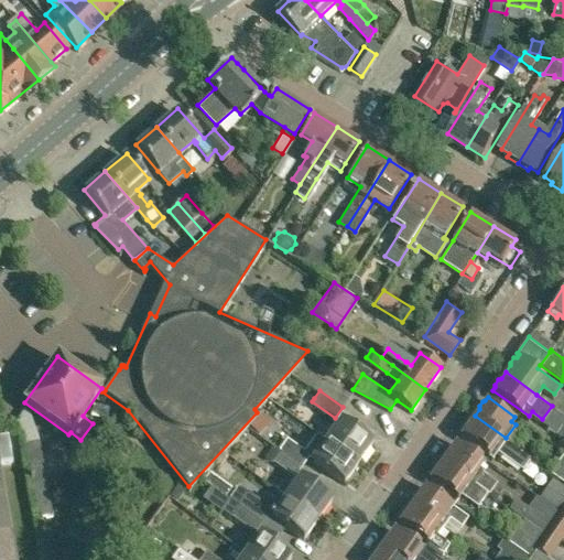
[(531,456),(506,438),(475,416),(470,422),(467,422),(464,428),(464,430),(462,433),(494,455),(499,448),(524,465),(531,456)]
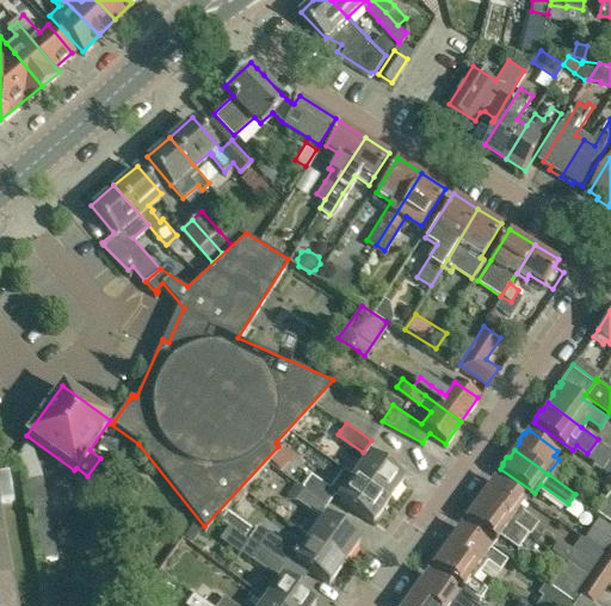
[(353,474),(387,499),(402,477),(369,452),(353,474)]
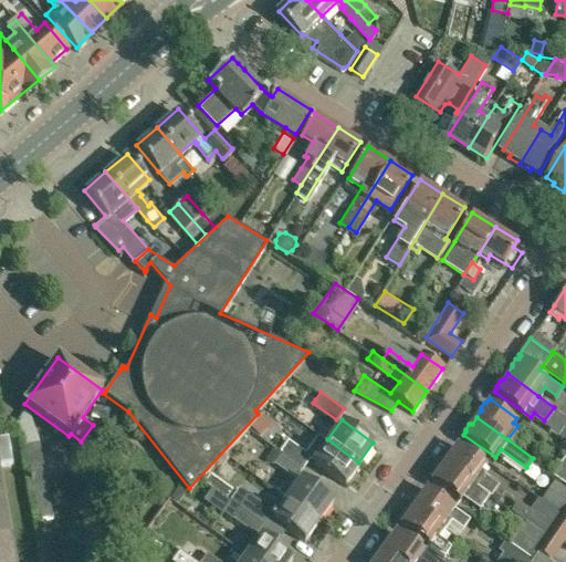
[(287,437),(280,448),(303,465),(310,457),(344,481),(358,462),(327,439),(318,433),(305,450),(287,437)]
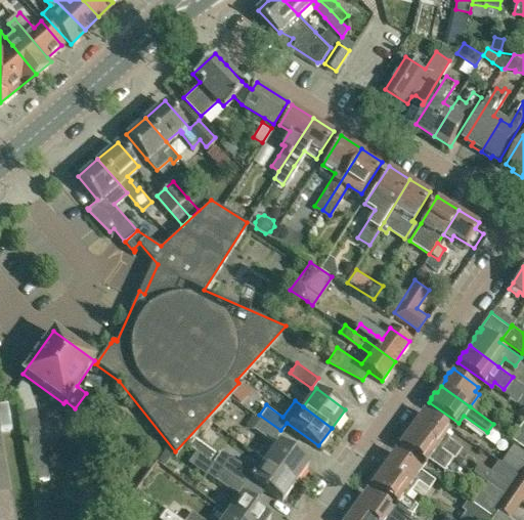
[(48,475),(36,408),(22,410),(33,478),(48,475)]
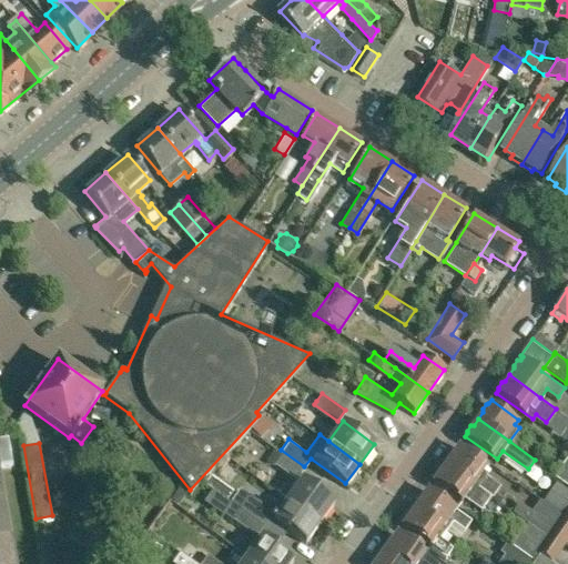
[(452,455),(447,462),(490,493),(498,500),(501,496),(495,491),(500,483),(486,473),(487,471),(484,469),(487,464),(459,444),(457,447),(455,447),(452,453),(452,455)]
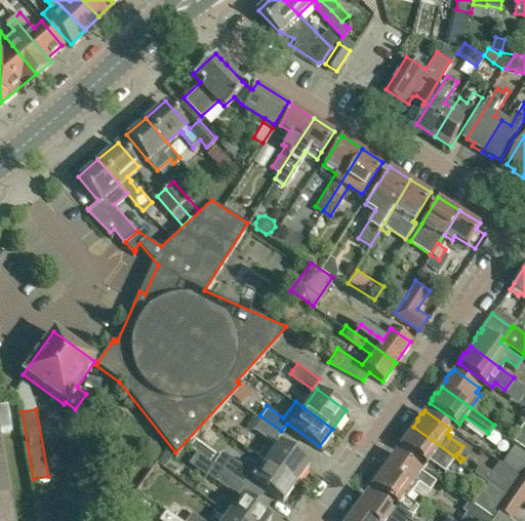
[(259,415),(252,426),(274,441),(281,431),(259,415)]
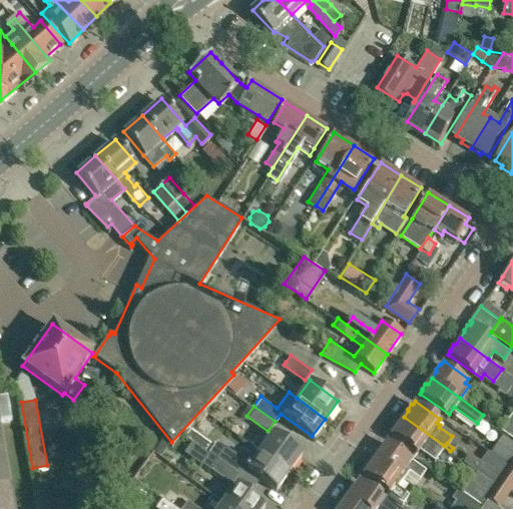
[(399,423),(397,423),(394,428),(394,430),(392,433),(417,451),(420,447),(435,458),(443,445),(404,417),(399,423)]
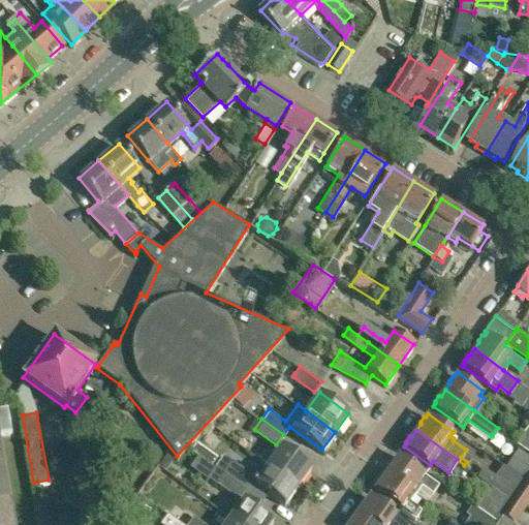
[(0,431),(0,524),(17,524),(11,494),(0,431)]
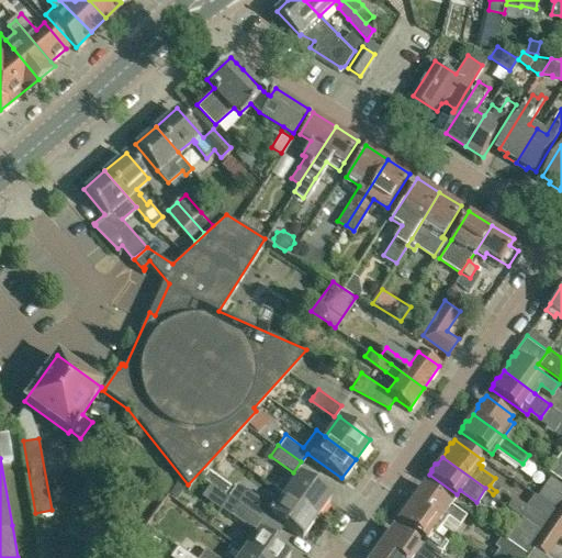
[(274,486),(284,493),(315,515),(329,494),(299,472),(293,480),(287,476),(280,477),(274,486)]
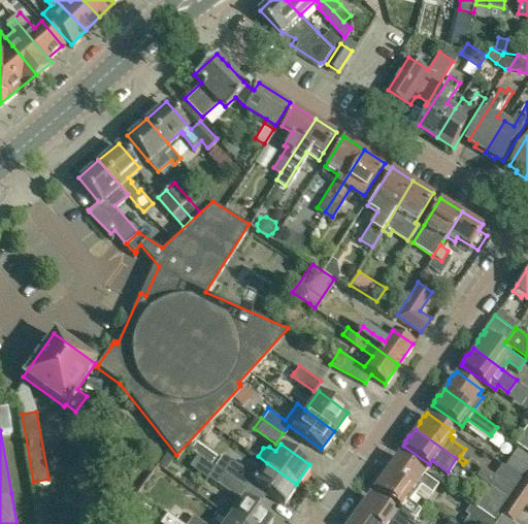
[(524,478),(526,473),(527,471),(527,452),(518,446),(505,462),(523,476),(523,477),(524,478)]
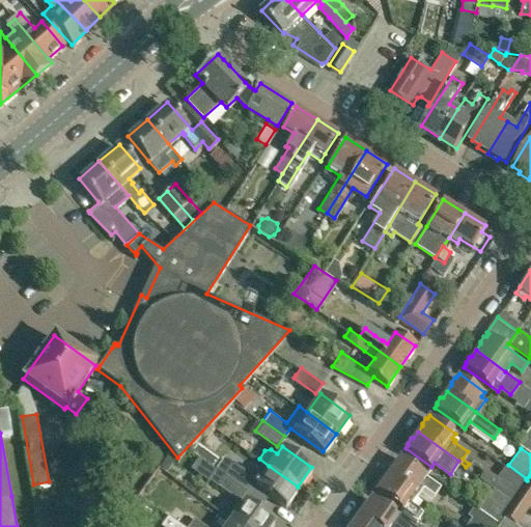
[(216,469),(224,474),(246,491),(253,480),(249,471),(233,460),(232,461),(224,454),(214,468),(216,469)]
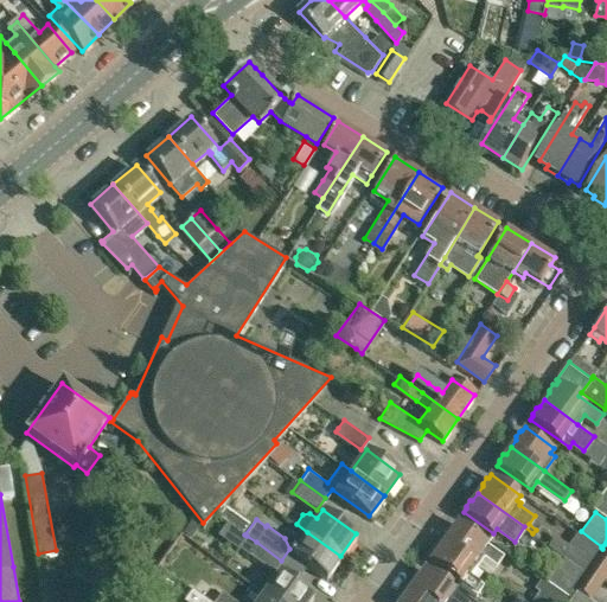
[(449,532),(445,539),(478,564),(490,572),(504,554),(458,520),(455,524),(453,524),(448,530),(449,532)]
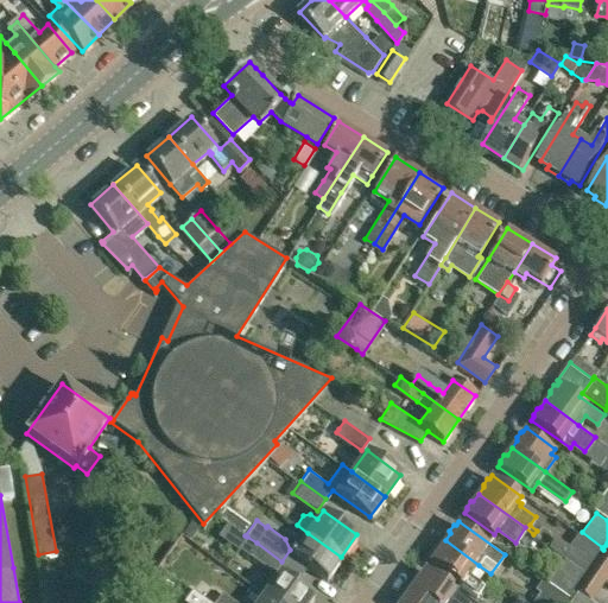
[(549,546),(564,557),(588,573),(591,567),(603,550),(602,548),(601,548),(578,532),(569,544),(556,535),(549,546)]
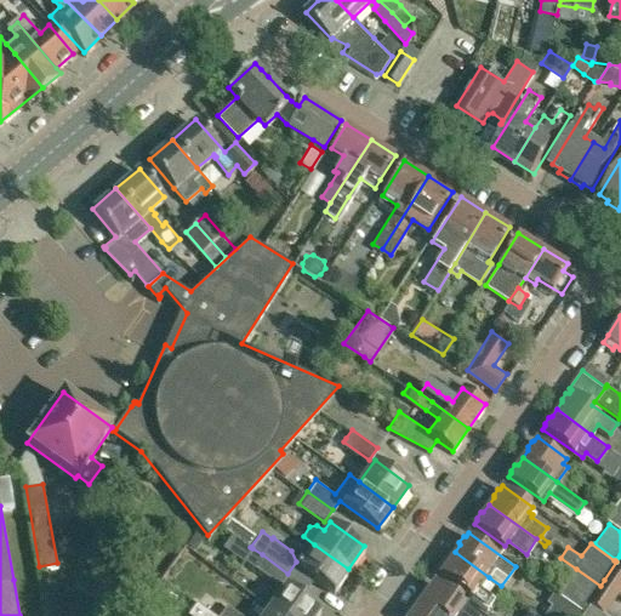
[(348,569),(314,545),(298,565),(332,589),(348,569)]
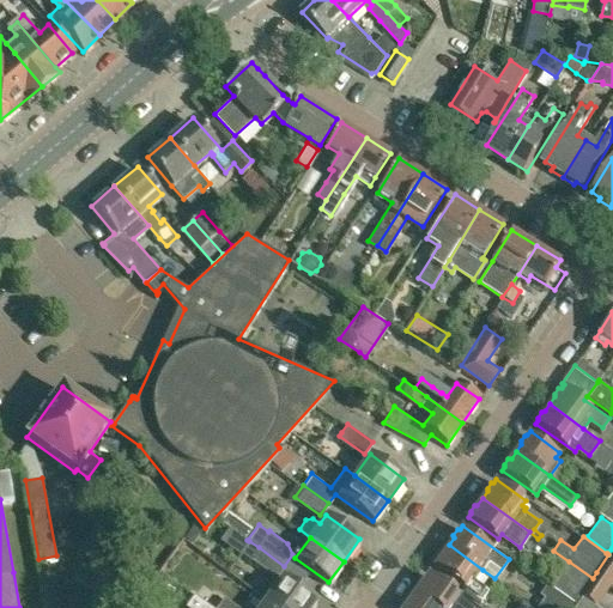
[(284,566),(259,547),(249,541),(241,552),(250,559),(275,577),(284,566)]
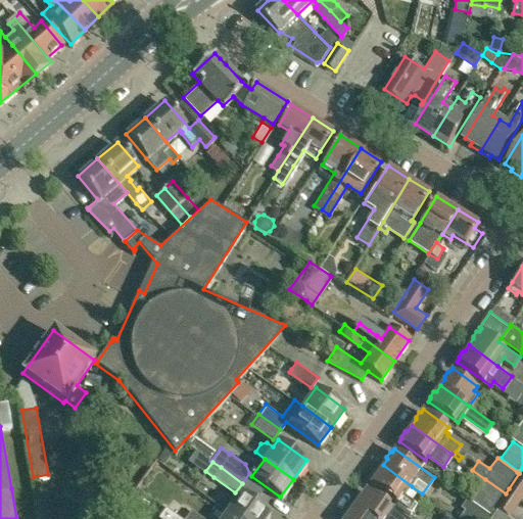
[(406,494),(412,486),(383,465),(378,472),(376,472),(372,477),(373,479),(371,482),(411,511),(417,503),(406,494)]
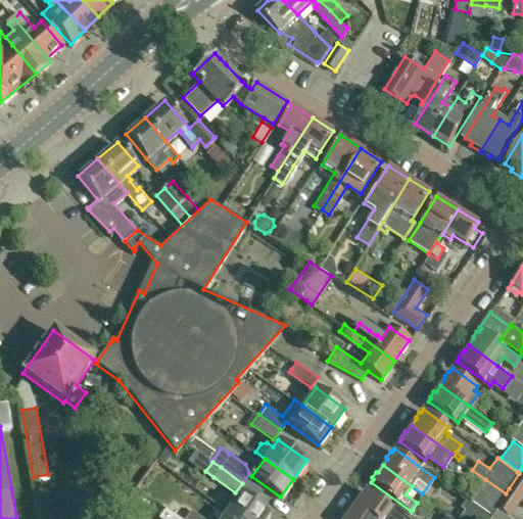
[(522,470),(521,469),(519,473),(509,488),(521,498),(522,494),(522,470)]
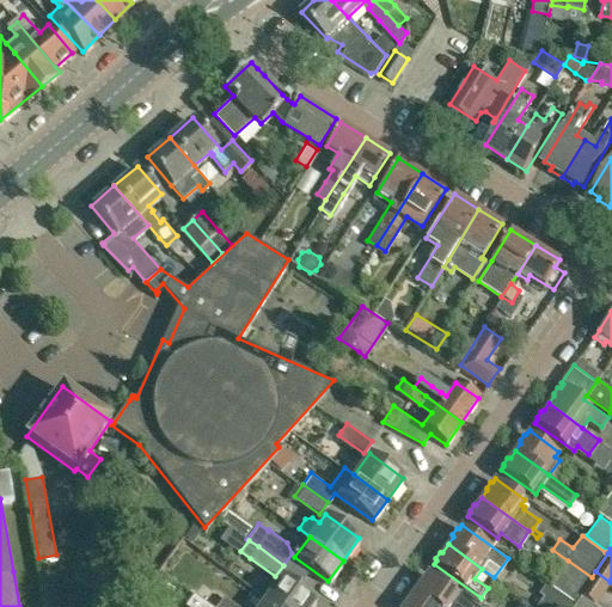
[(568,560),(550,584),(574,601),(579,593),(580,594),(592,577),(568,560)]
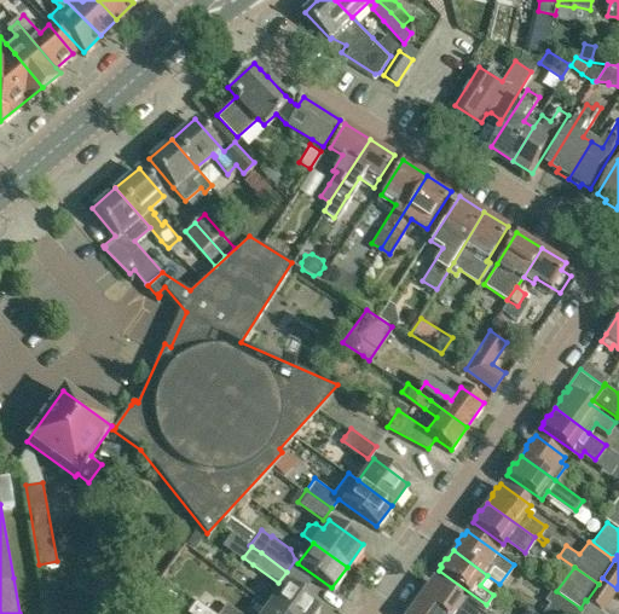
[(424,590),(420,597),(441,613),(458,613),(463,607),(460,604),(463,600),(433,578),(431,581),(428,581),(423,588),(424,590)]
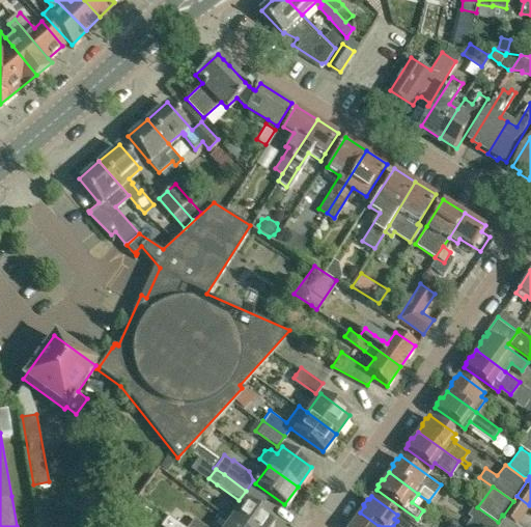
[(516,496),(513,501),(503,516),(520,526),(525,526),(527,525),(519,521),(529,505),(516,496)]
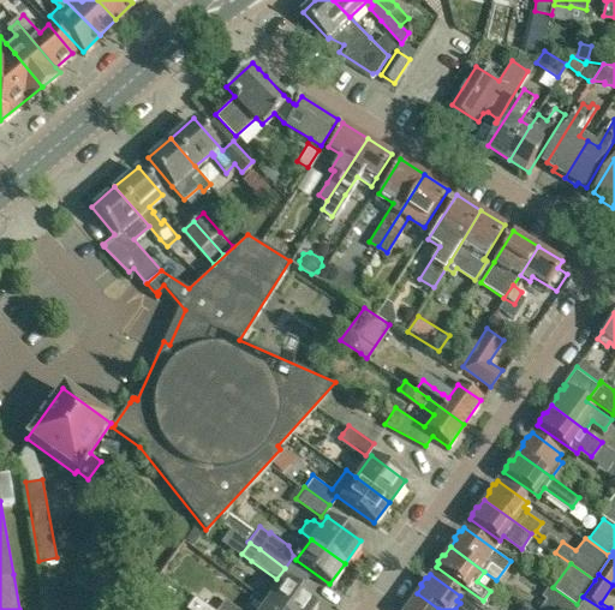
[(282,578),(280,580),(267,599),(281,609),(311,609),(317,603),(282,578)]
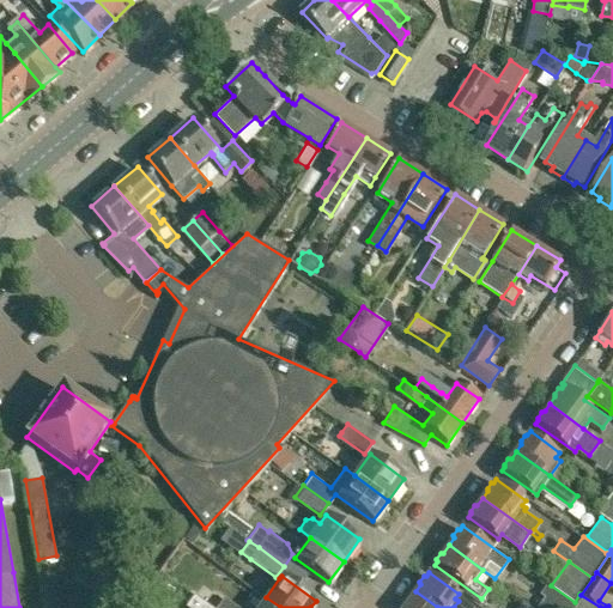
[(535,607),(570,607),(575,602),(551,585),(547,582),(540,593),(545,596),(535,607)]
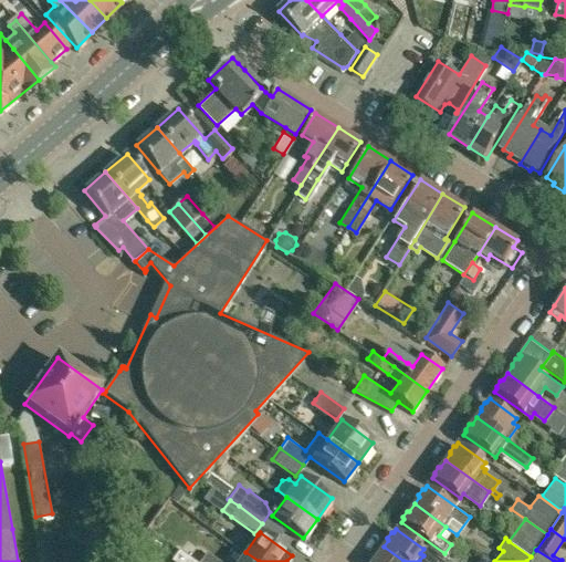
[(404,561),(384,547),(378,553),(376,553),(373,559),(373,561),(371,561),(404,561)]
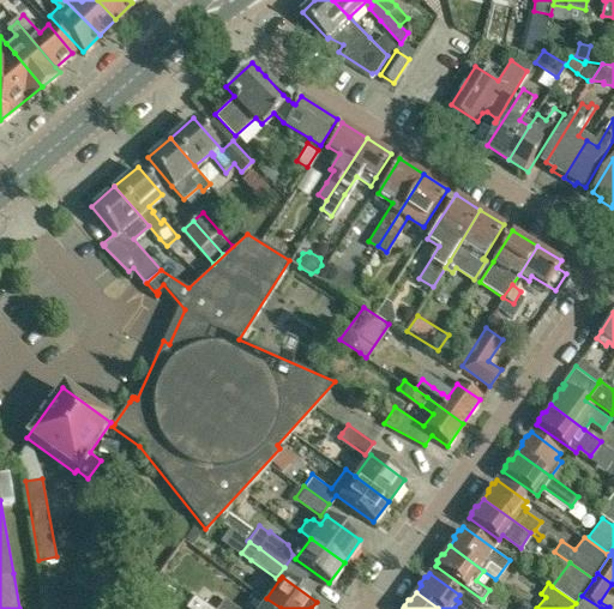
[(216,608),(215,608),(198,595),(194,594),(192,596),(186,604),(190,607),(192,608),(216,608)]
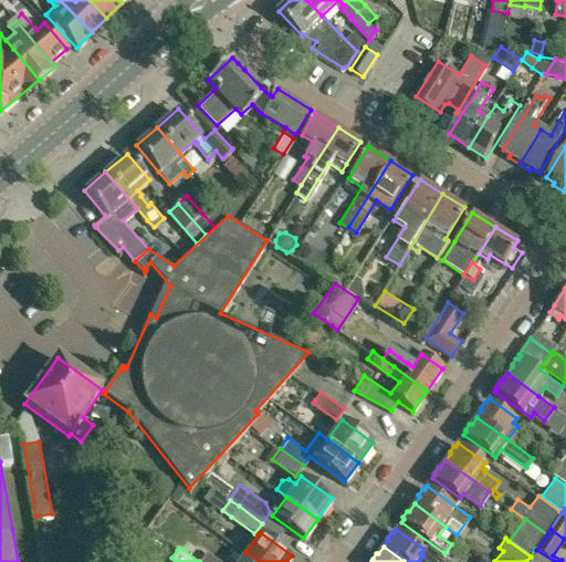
[(199,561),(222,561),(206,550),(198,561),(199,561)]
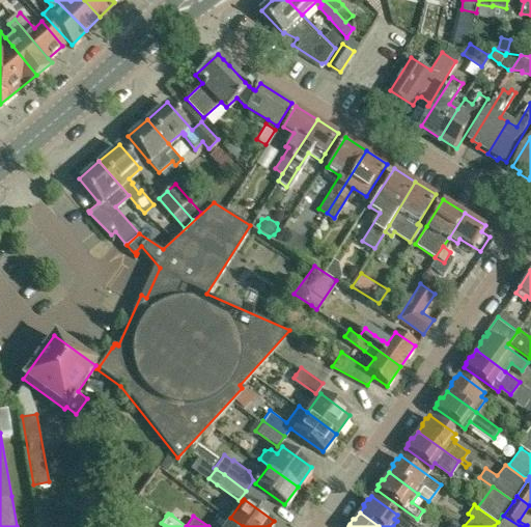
[(520,526),(503,516),(496,526),(520,526)]
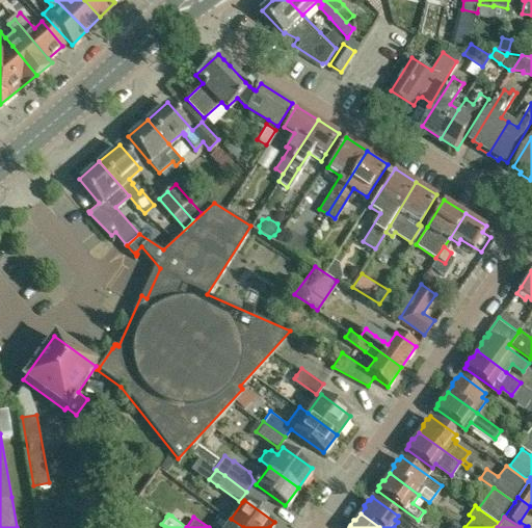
[(243,527),(231,519),(223,527),(243,527)]
